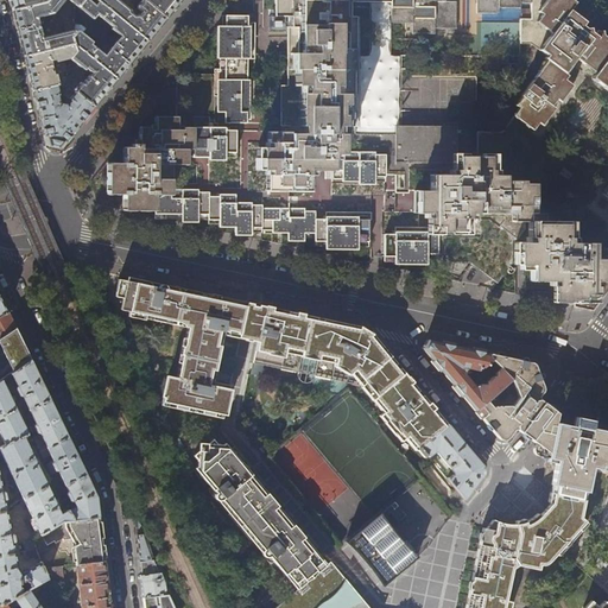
[(8,0),(10,0),(12,11),(45,2),(46,0),(8,0)]
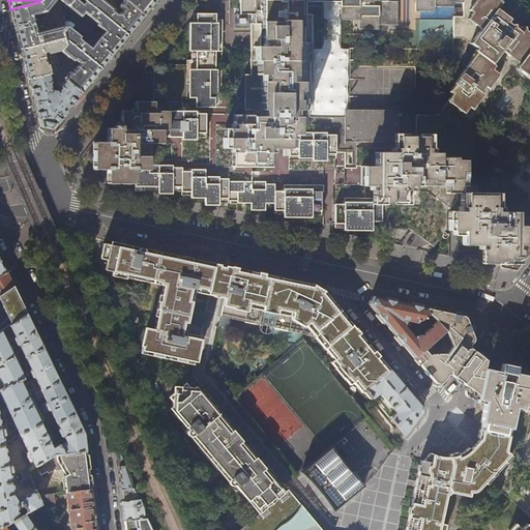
[(47,10),(55,0),(60,0),(67,5),(71,0),(40,0),(39,2),(10,9),(15,25),(21,50),(63,39),(62,31),(64,29),(65,20),(62,20),(56,21),(57,26),(37,31),(35,23),(39,22),(37,13),(47,10)]
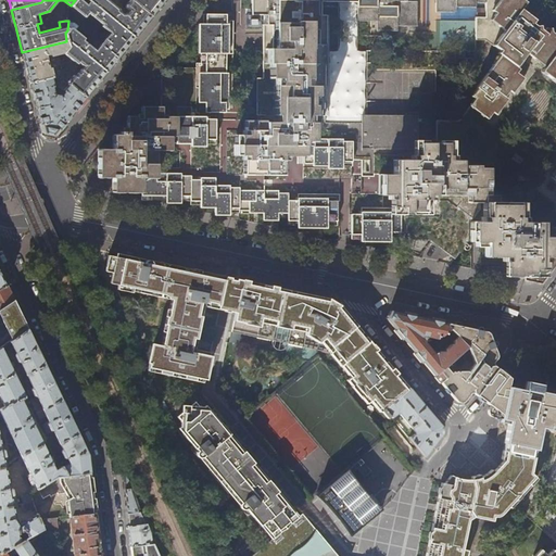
[(135,38),(88,0),(75,0),(71,5),(85,16),(88,12),(102,24),(100,25),(109,33),(102,41),(100,39),(97,42),(99,45),(96,48),(95,46),(91,43),(90,46),(83,40),(84,38),(75,29),(78,25),(75,23),(68,21),(67,30),(65,33),(66,41),(106,73),(121,54),(135,38)]
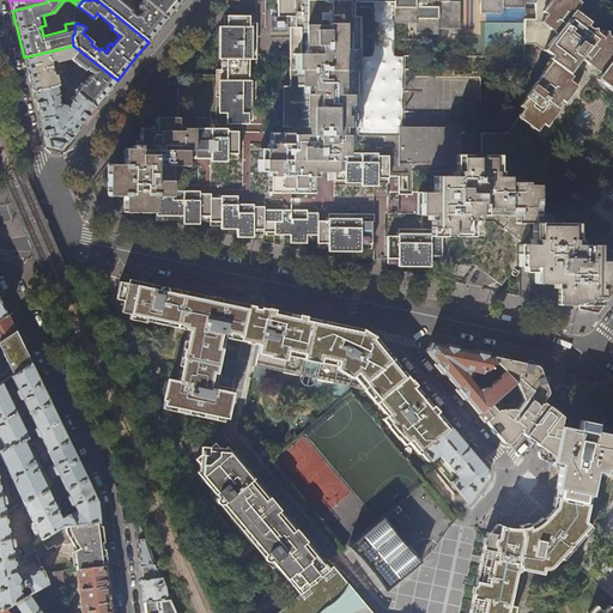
[(97,0),(149,42),(157,31),(168,19),(144,0),(143,0),(138,5),(138,8),(141,11),(138,14),(134,14),(131,12),(131,10),(119,0),(97,0)]
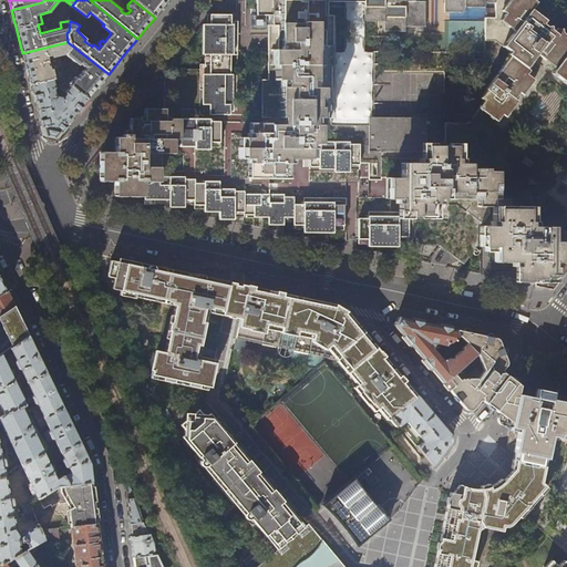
[(133,0),(155,18),(164,6),(168,0),(133,0)]
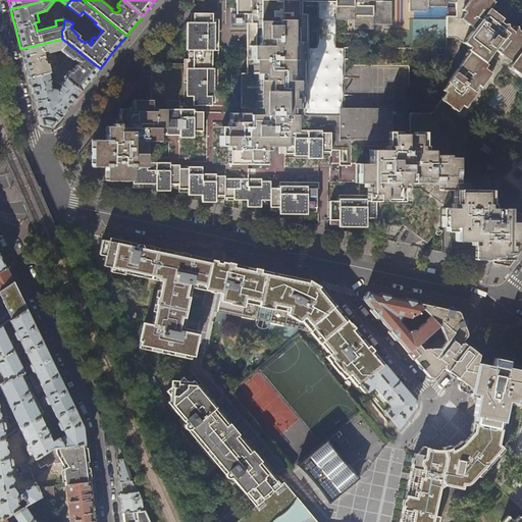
[(236,0),(236,15),(249,15),(249,74),(242,74),(242,114),(228,114),(228,123),(231,123),(231,127),(220,127),(220,147),(230,147),(230,151),(228,151),(228,165),(241,165),(241,162),(254,163),(254,165),(266,165),(266,151),(264,151),(264,147),(283,148),(283,155),(294,155),(294,153),(321,153),(321,155),(330,155),(330,151),(338,151),(338,164),(356,164),(355,184),(368,184),(368,188),(371,188),(371,200),(338,200),(338,202),(329,202),(329,221),(338,221),(338,225),(366,225),(366,219),(375,219),(376,200),(399,200),(399,189),(401,189),(401,185),(458,185),(458,159),(449,158),(449,156),(434,156),(434,151),(422,151),(422,147),(420,147),(420,136),(410,136),(410,138),(401,138),(402,136),(392,136),(392,134),(392,128),(394,128),(400,128),(400,115),(395,115),(395,112),(392,112),(392,109),(390,109),(340,108),(340,115),(305,115),(305,109),(306,109),(306,15),(301,15),(302,2),(335,2),(334,19),(354,20),(353,29),(372,30),(372,24),(390,25),(392,1),(382,1),(381,0),(409,0),(410,12),(428,12),(428,7),(447,7),(447,2),(456,3),(456,2),(463,2),(462,0),(236,0)]
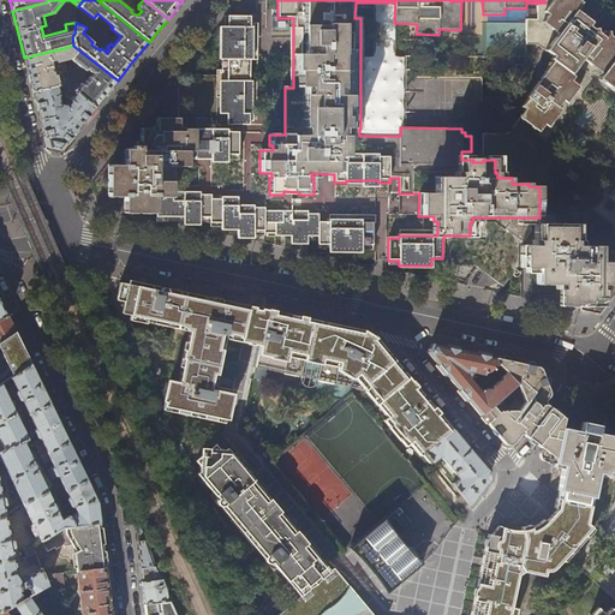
[(614,54),(611,52),(614,47),(614,41),(602,33),(598,36),(593,33),(587,28),(591,24),(575,12),(581,4),(575,0),(553,0),(543,13),(547,16),(542,21),(530,21),(526,27),(526,46),(536,46),(544,52),(551,58),(549,60),(551,63),(525,99),(526,99),(519,108),(524,111),(527,113),(521,120),(518,118),(506,135),(481,135),(481,138),(614,238),(614,54)]
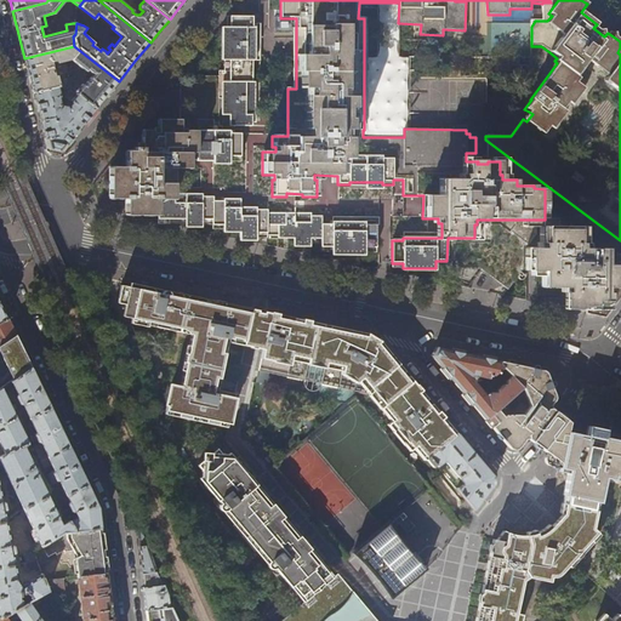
[(332,252),(364,254),(364,248),(376,248),(376,226),(365,226),(365,223),(332,222),(332,226),(322,226),(322,217),(311,216),(311,214),(267,212),(267,210),(256,210),(256,208),(240,208),(240,197),(223,197),(223,199),(212,199),(212,195),(201,194),(201,192),(175,192),(175,167),(192,167),(192,159),(195,159),(195,161),(229,161),(229,155),(240,157),(240,126),(252,126),(252,123),(256,123),(256,114),(268,114),(268,77),(254,77),(254,61),(256,61),(256,28),(252,28),(252,17),(231,16),(229,28),(223,28),(223,60),(229,60),(229,77),(182,77),(180,78),(180,118),(158,118),(158,131),(142,131),(142,147),(135,147),(135,149),(126,149),(126,166),(109,166),(109,199),(125,199),(126,210),(126,215),(159,215),(159,218),(201,218),(201,221),(212,221),(212,226),(223,226),(223,223),(240,224),(239,232),(255,233),(256,235),(278,235),(278,233),(294,233),(294,244),(311,244),(311,239),(322,239),(320,246),(332,248),(332,252)]
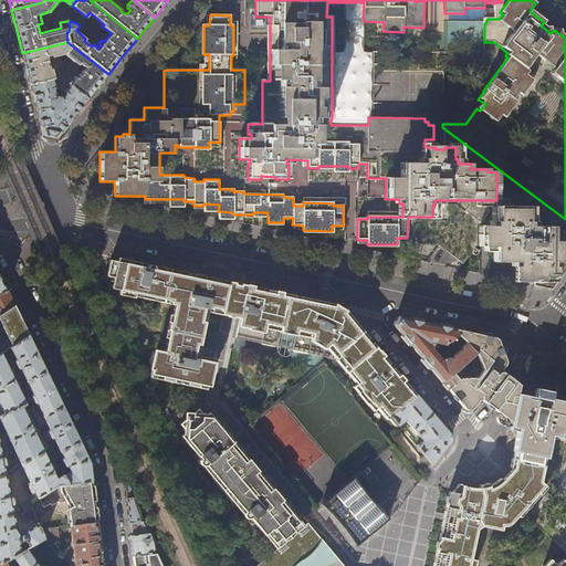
[(64,55),(70,49),(67,42),(22,53),(27,69),(31,85),(54,79),(58,80),(60,72),(55,73),(55,62),(51,63),(50,62),(49,62),(46,58),(52,56),(52,58),(64,55)]
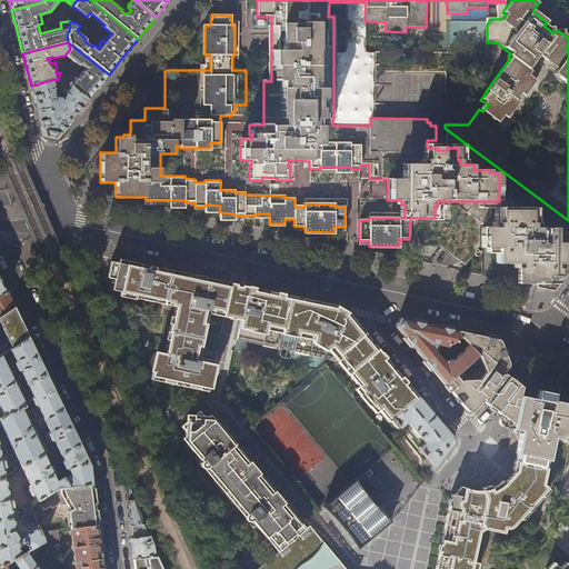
[(109,75),(68,42),(70,49),(65,56),(78,66),(79,65),(83,68),(80,72),(73,67),(67,78),(60,72),(58,80),(66,82),(88,101),(99,88),(109,75)]
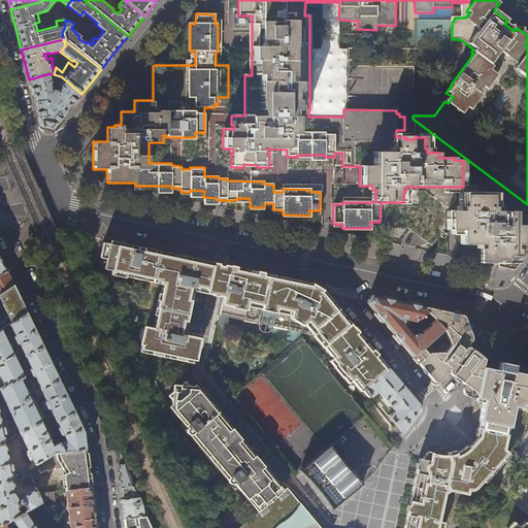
[(81,94),(61,76),(54,74),(51,73),(29,79),(40,126),(53,129),(69,109),(81,94)]
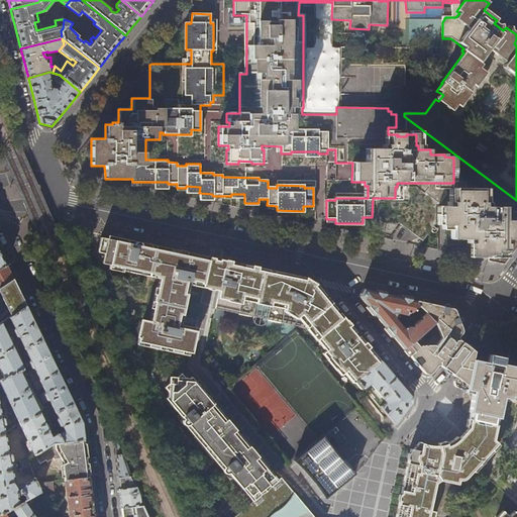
[(487,262),(503,265),(514,248),(516,244),(516,215),(512,212),(512,207),(484,208),(483,204),(481,204),(481,194),(453,193),(452,204),(450,204),(450,207),(436,207),(436,225),(450,225),(450,239),(471,239),(471,244),(473,244),(473,255),(487,255),(487,262)]
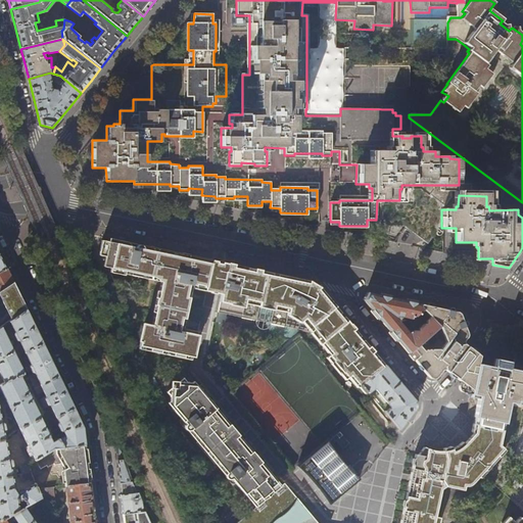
[(205,288),(211,259),(181,253),(156,248),(125,242),(107,238),(107,241),(101,239),(99,248),(102,255),(104,256),(103,259),(106,267),(109,268),(109,272),(124,275),(124,274),(159,282),(157,290),(156,290),(152,312),(153,312),(151,325),(143,323),(139,345),(191,357),(196,334),(181,331),(191,285),(205,288)]
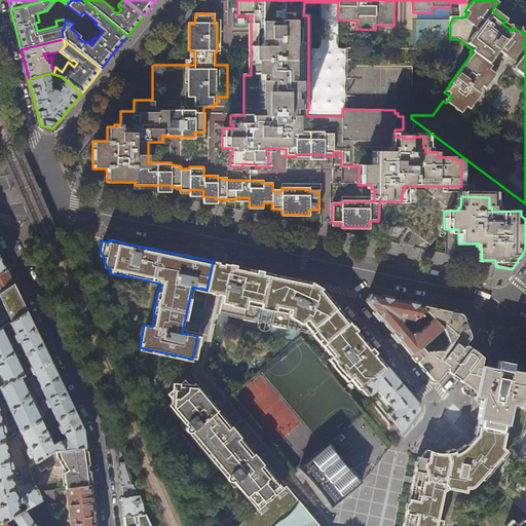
[(0,257),(0,291),(12,284),(0,257)]
